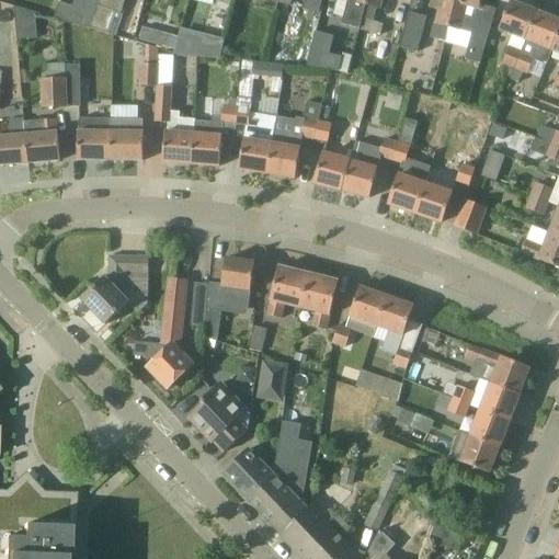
[(72,0),(66,20),(88,27),(95,0),(72,0)]
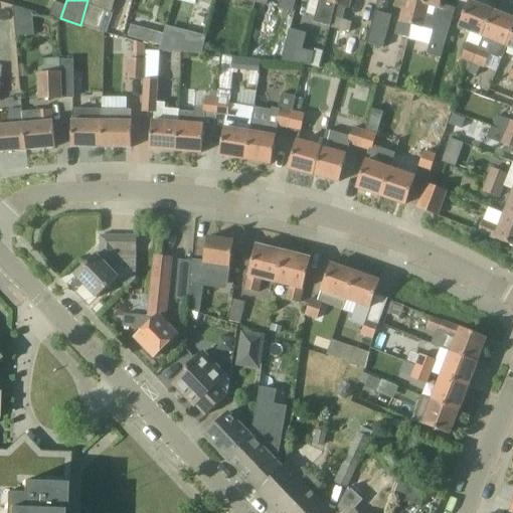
[(88,0),(80,25),(98,31),(98,29),(106,32),(113,12),(109,11),(112,0),(88,0)]
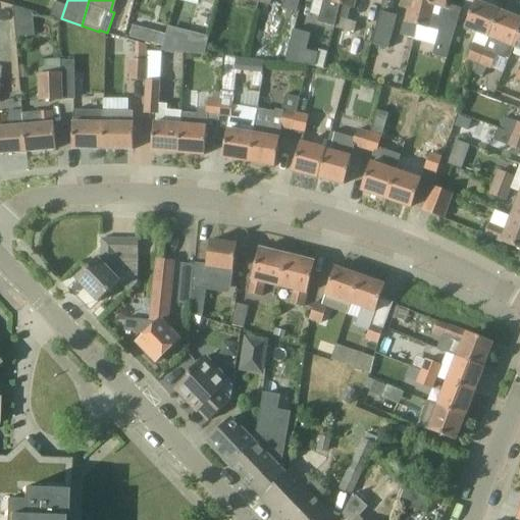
[(281,0),(279,7),(295,10),(297,0),(281,0)]
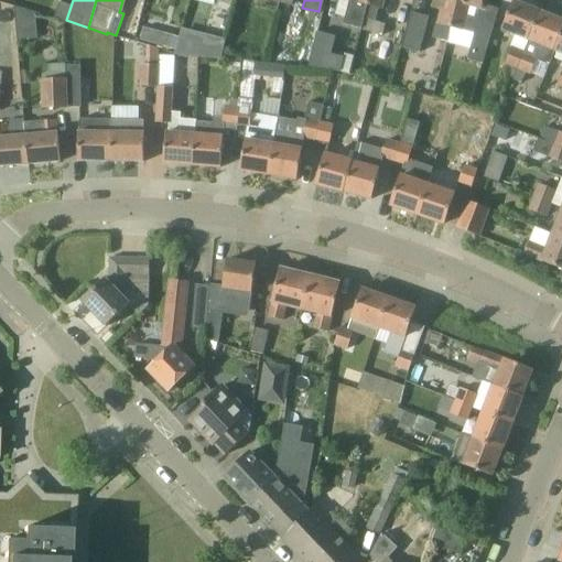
[(364,17),(368,0),(348,0),(343,23),(360,29),(364,17)]
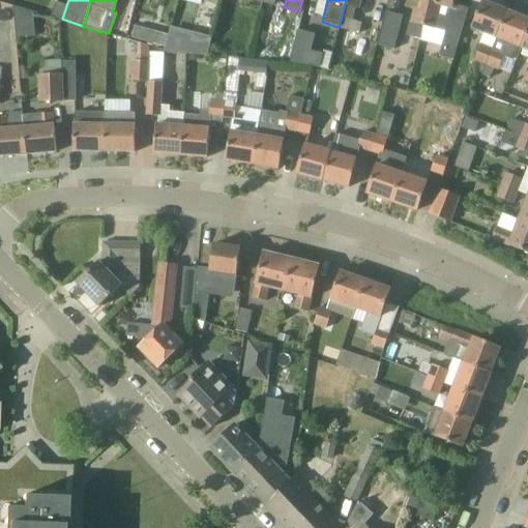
[(346,0),(342,16),(351,18),(355,5),(357,6),(358,0),(346,0)]
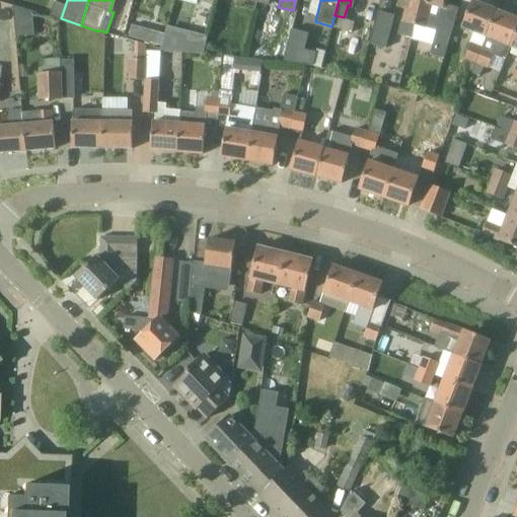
[(415,22),(420,0),(411,0),(409,7),(405,6),(402,19),(415,22)]
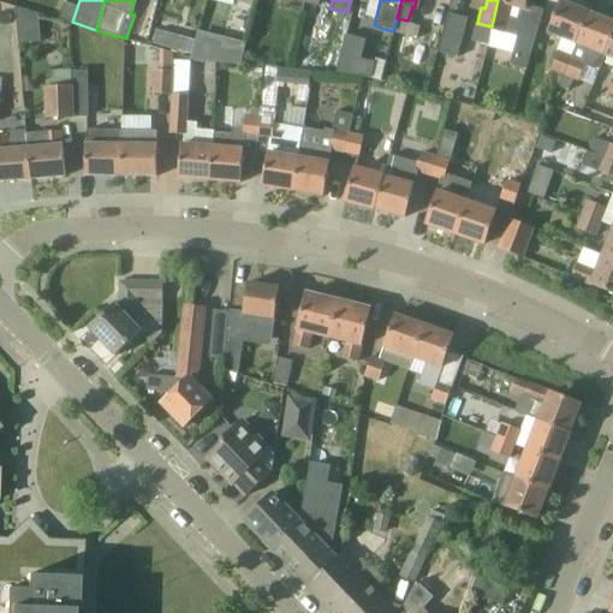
[(498,0),(492,27),(486,43),(500,47),(503,40),(513,42),(509,61),(525,66),(542,11),(524,5),(525,0),(498,0)]
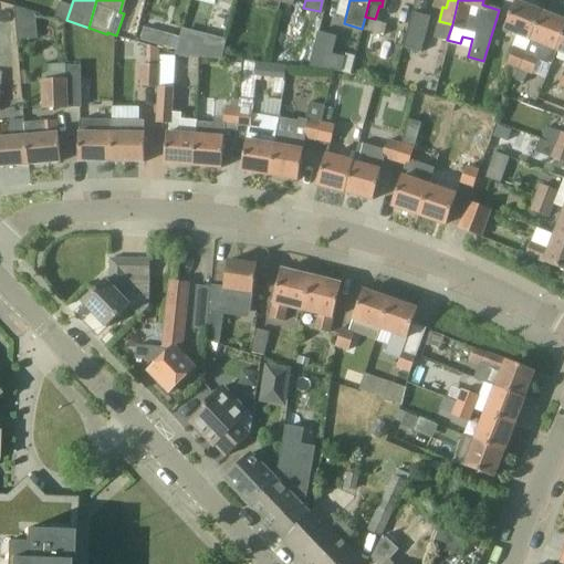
[(518,33),(530,38),(541,10),(517,0),(514,0),(503,27),(518,33)]
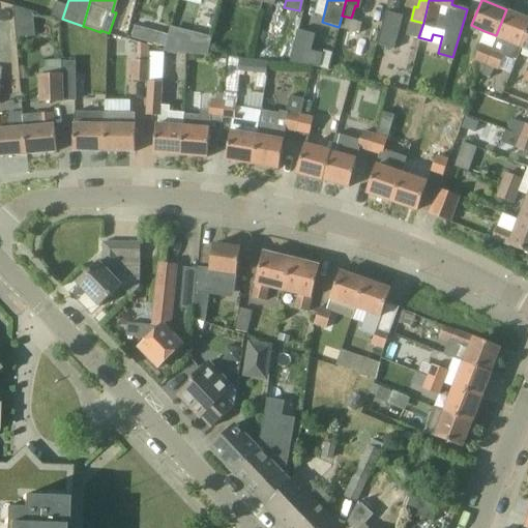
[(32,10),(12,4),(13,24),(33,23),(32,10)]
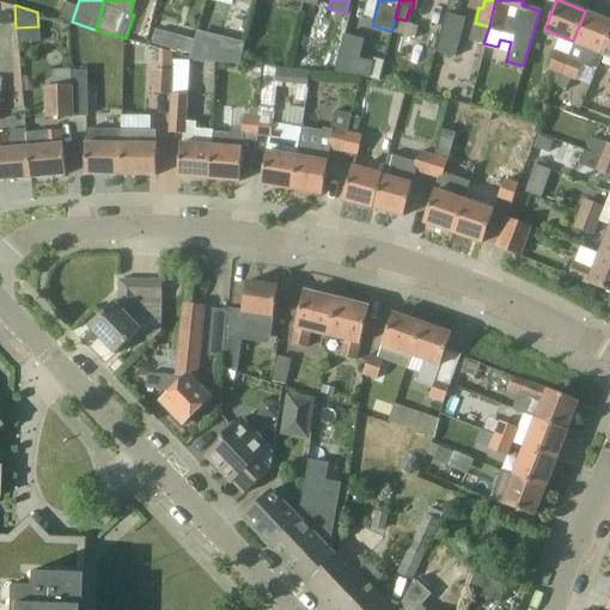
[(573,41),(568,54),(581,60),(596,65),(602,52),(609,30),(609,19),(585,11),(573,41)]
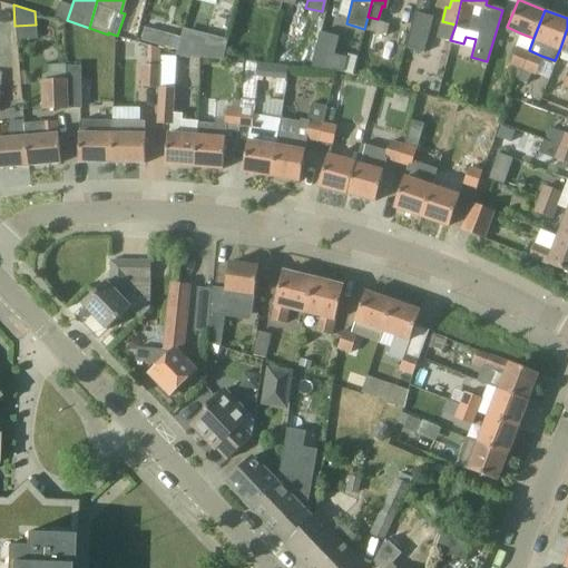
[(415,12),(407,48),(423,52),(432,18),(415,12)]
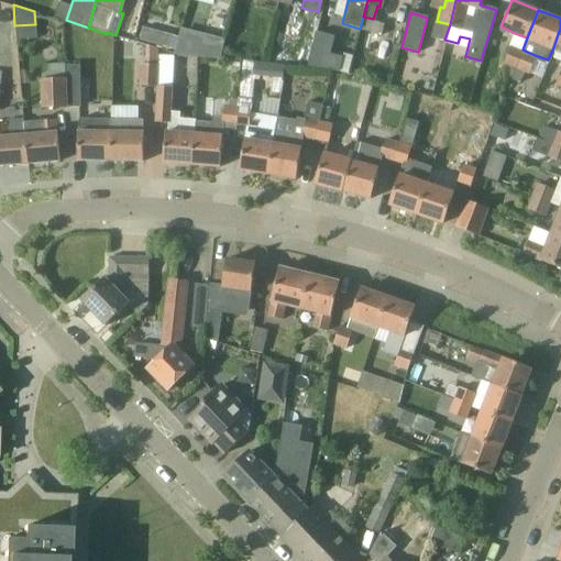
[(178,35),(174,47),(173,53),(195,55),(200,33),(179,29),(178,35)]
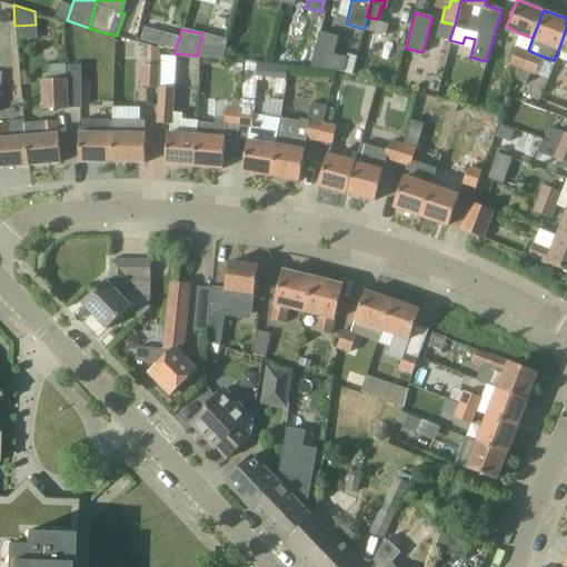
[(172,33),(159,30),(155,43),(169,47),(176,48),(180,36),(172,33)]
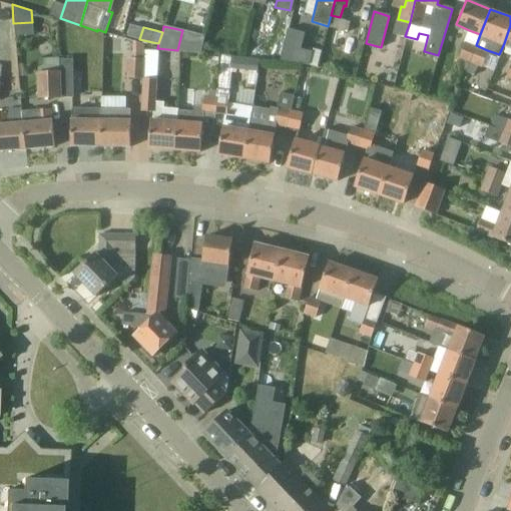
[(300,49),(305,33),(288,29),(279,61),(308,65),(311,52),(300,49)]
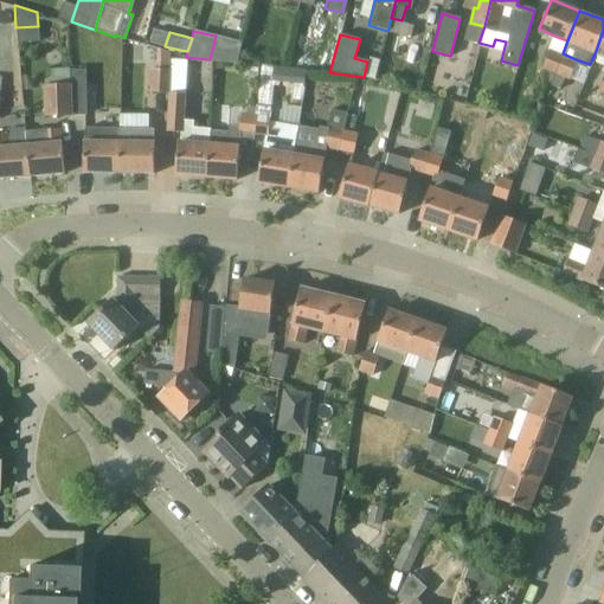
[(563,53),(550,49),(543,66),(551,69),(556,71),(563,53)]
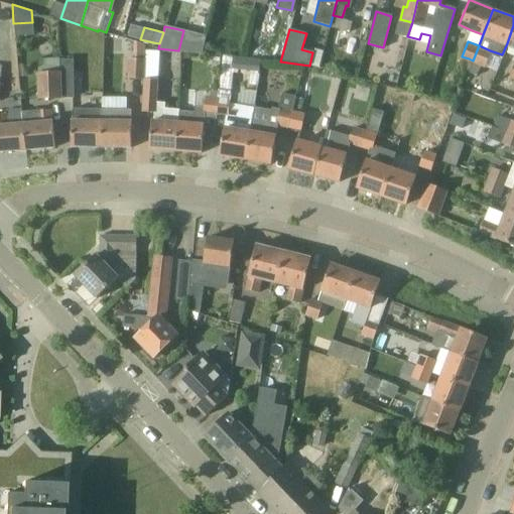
[(479,45),(473,60),(480,63),(484,65),(485,63),(490,50),(479,45)]
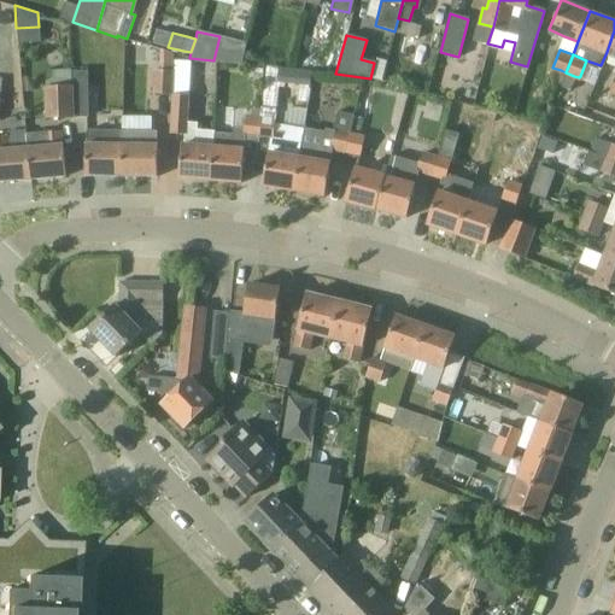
[(69,70),(70,115),(70,116),(88,115),(87,89),(86,89),(85,70),(69,70)]
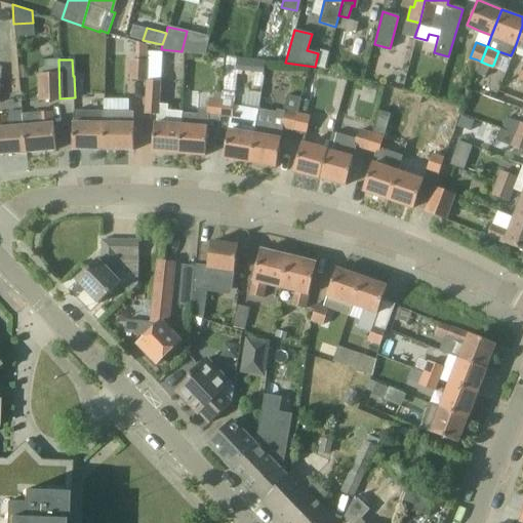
[(130,59),(129,80),(145,80),(146,61),(130,59)]
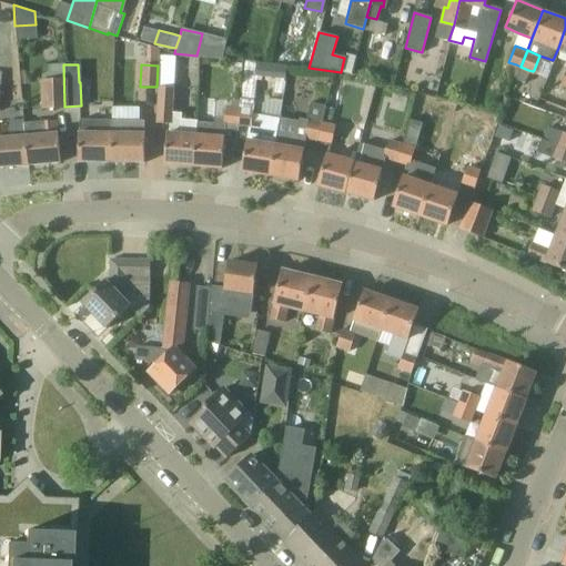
[(524,81),(528,70),(521,67),(516,64),(512,77),(524,81)]
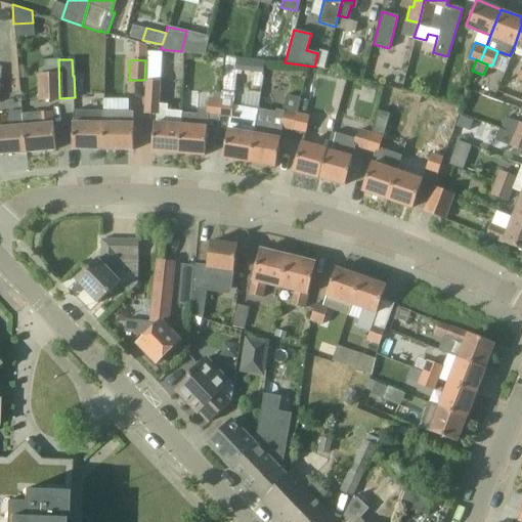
[(38,98),(59,97),(58,72),(37,72),(38,98)]
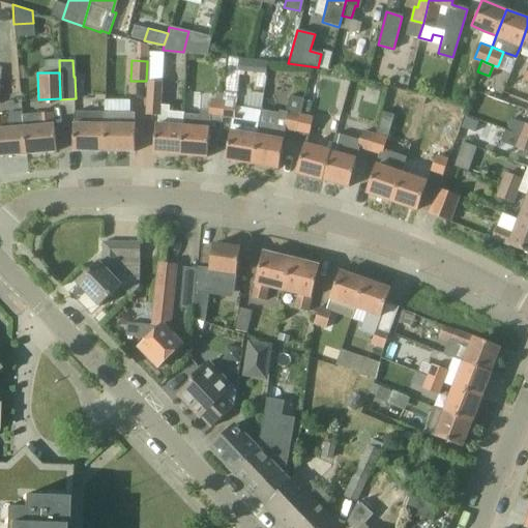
[(162,82),(146,81),(145,112),(158,113),(159,113),(159,112),(162,82)]
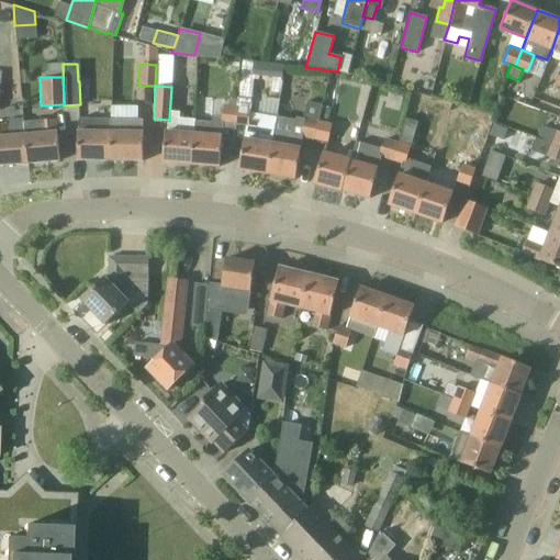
[(295,118),(292,135),(273,132),(267,171),(295,177),(302,136),(314,138),(317,121),(321,104),(305,101),(303,119),(295,118)]
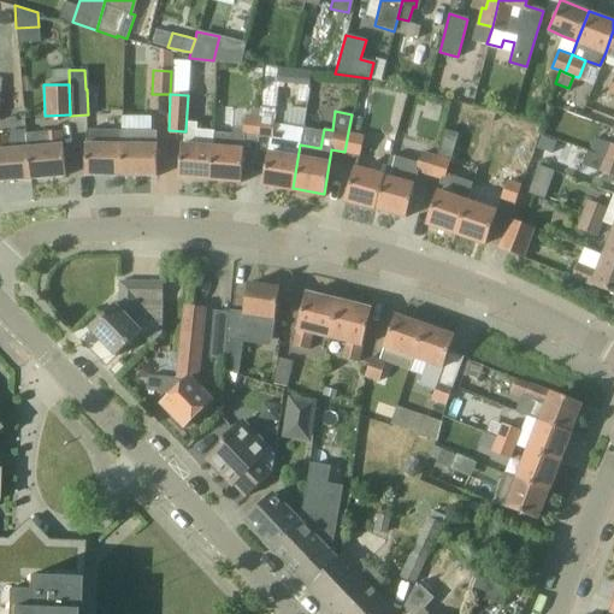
[(259,116),(246,114),(244,129),(244,134),(257,135),(259,116)]
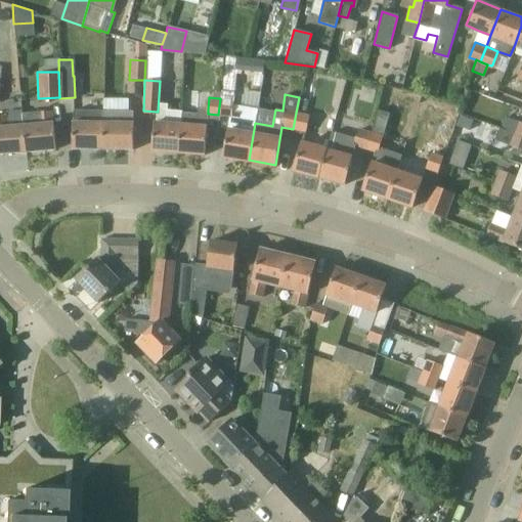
[(230,110),(232,99),(220,98),(218,115),(229,116),(222,156),(249,160),(255,123),(257,114),(230,110)]
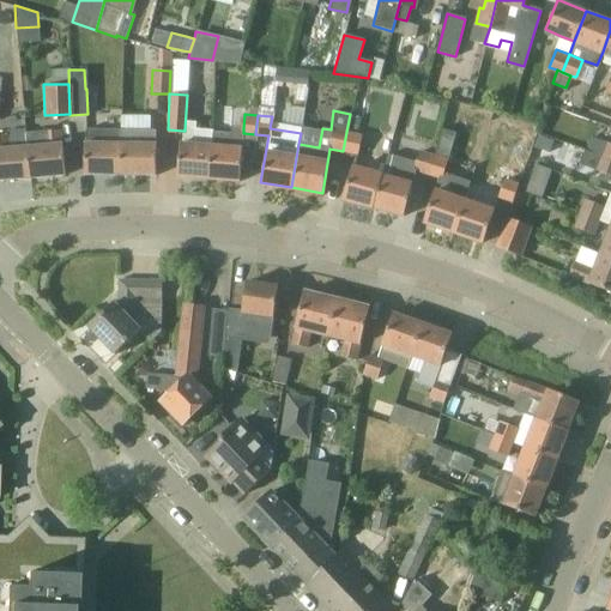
[(120,127),(120,173),(156,174),(156,141),(155,141),(155,128),(138,128),(138,125),(120,125),(120,127)]
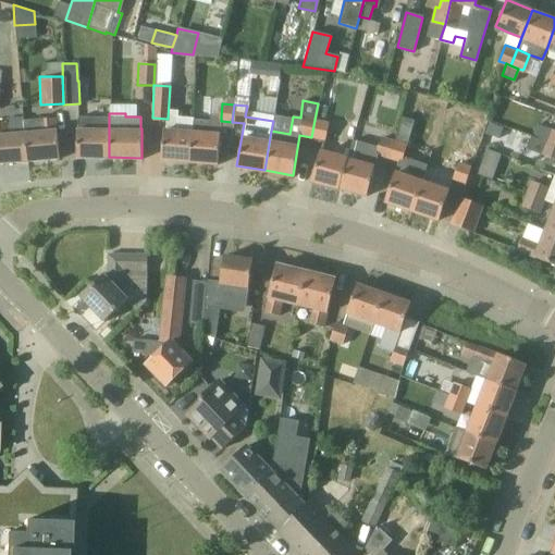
[(76,157),(109,157),(109,115),(77,115),(77,128),(76,128),(76,157)]
